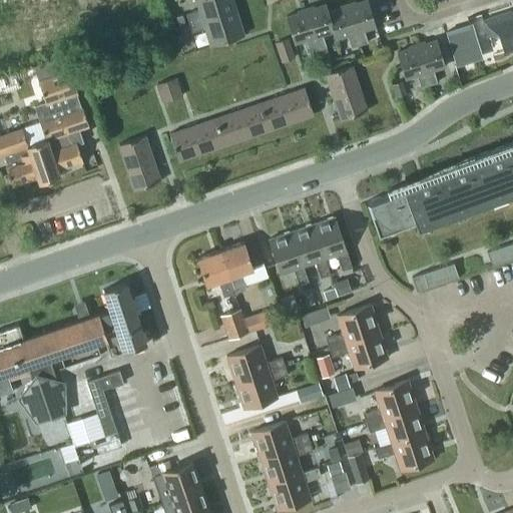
[(194,0),(198,9),(184,13),(187,23),(235,8),(232,0),(194,0)]
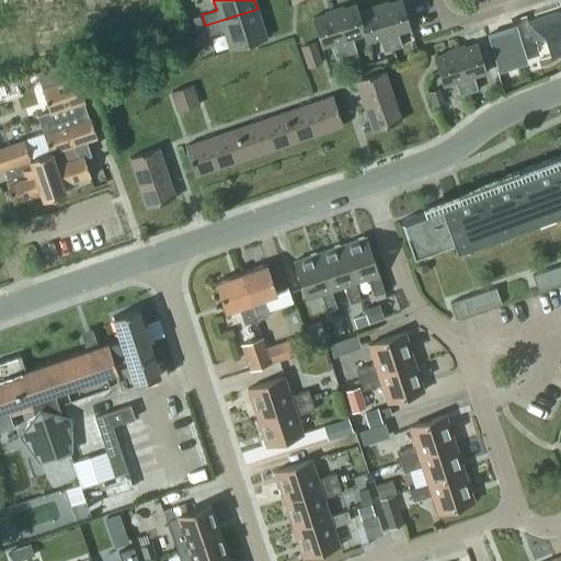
[(401,0),(397,0),(378,6),(392,48),(401,46),(397,32),(410,29),(401,0)]
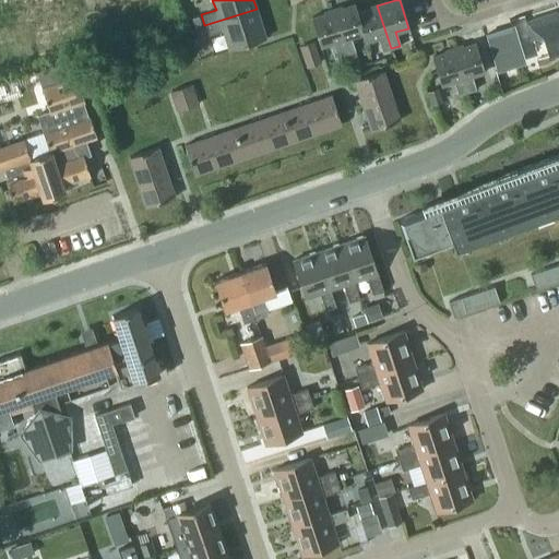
[(355,50),(351,37),(363,34),(363,33),(356,12),(357,12),(354,3),(332,11),(346,54),(355,50)]
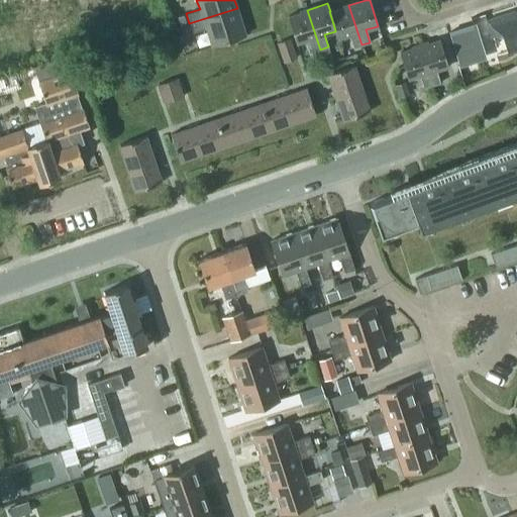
[(337,38),(349,35),(353,47),(362,44),(348,5),(330,11),(329,11),(335,30),(335,31),(337,38)]
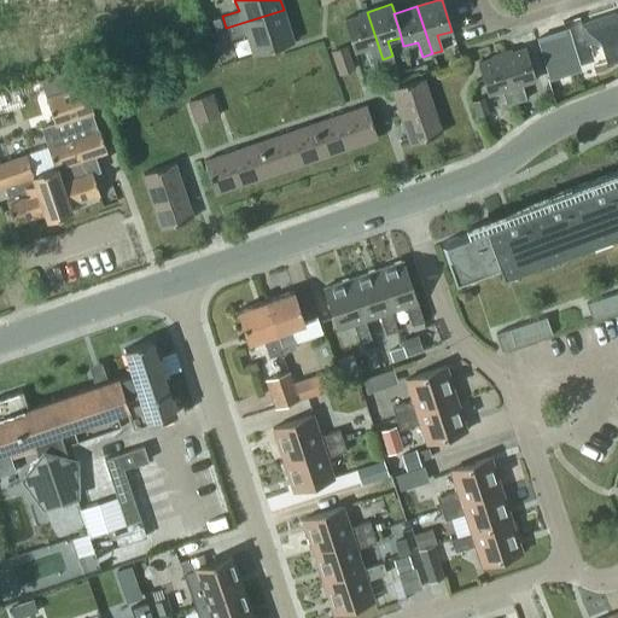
[(229,39),(245,33),(252,54),(293,41),(284,10),(226,28),(229,39)]
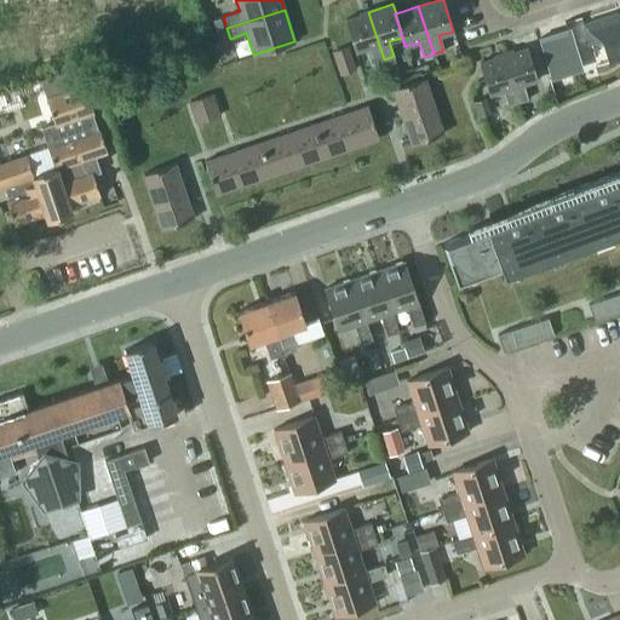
[(344,19),(355,52),(368,47),(373,62),(384,59),(368,12),(344,19)]
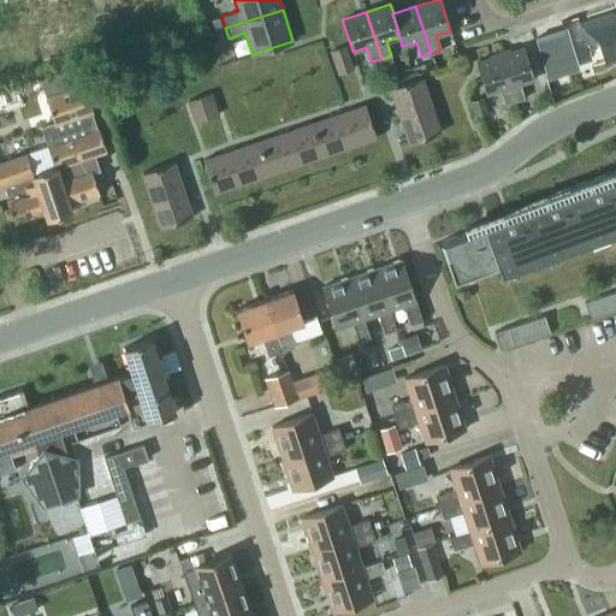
[(615,19),(614,13),(579,24),(585,42),(598,39),(605,61),(615,57),(615,19)]
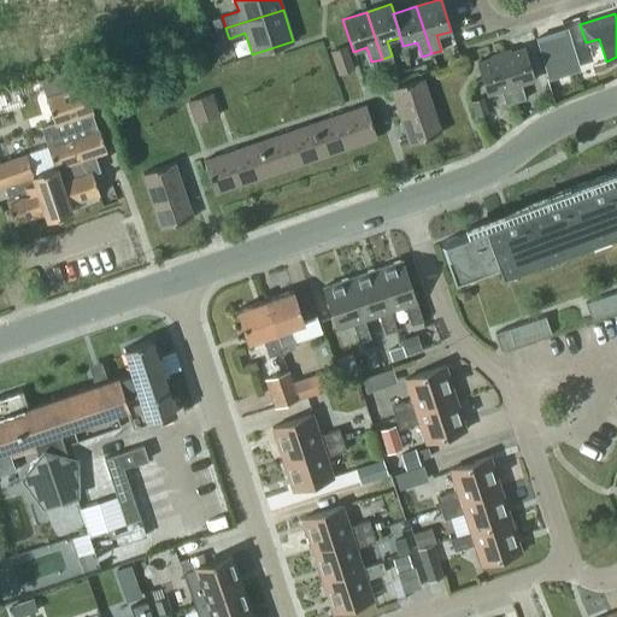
[(534,36),(544,70),(564,64),(554,30),(534,36)]
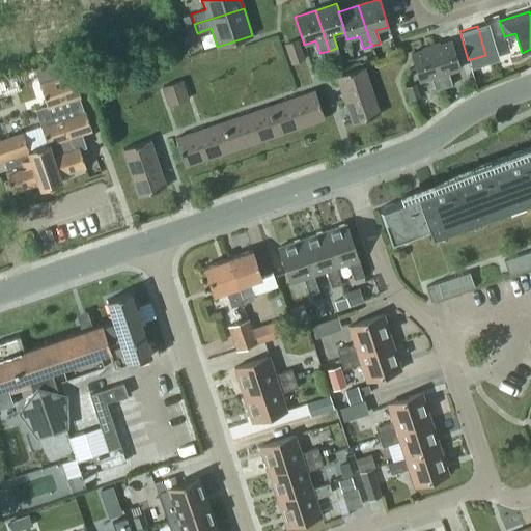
[(297,39),(291,42),(295,51),(301,49),(297,39)]
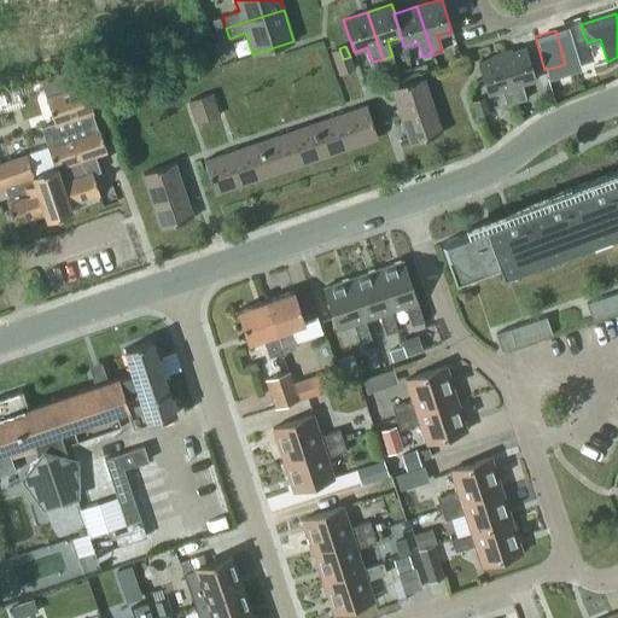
[(526,99),(522,83),(535,80),(525,47),(501,54),(516,101),(526,99)]
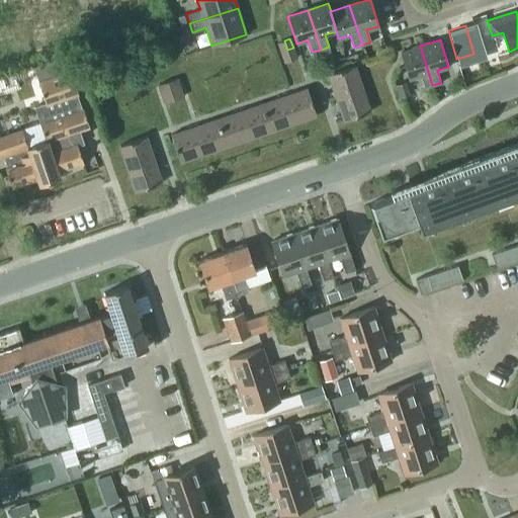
[(284,40),(278,41),(281,52),(287,50),(284,40)]
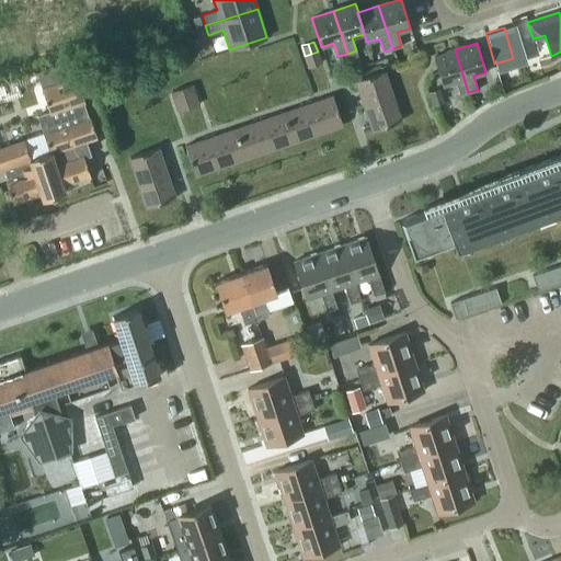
[(433,56),(443,86),(455,82),(459,95),(468,92),(455,49),(433,56)]
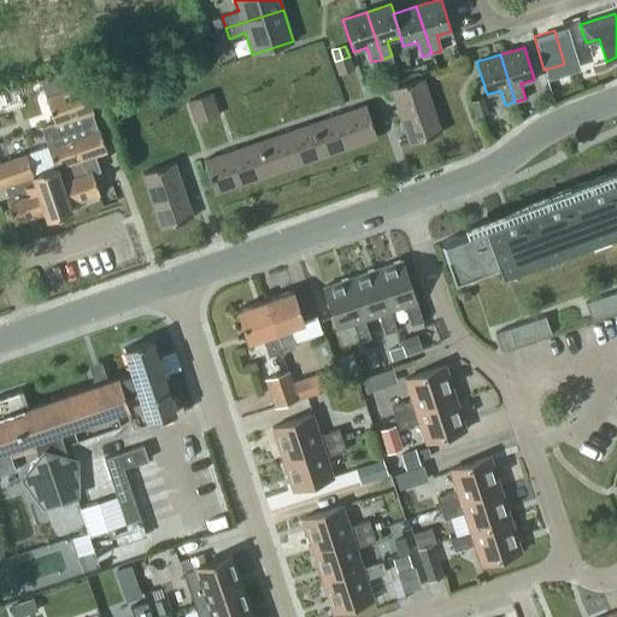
[(350,57),(342,59),(346,70),(353,69),(350,57)]
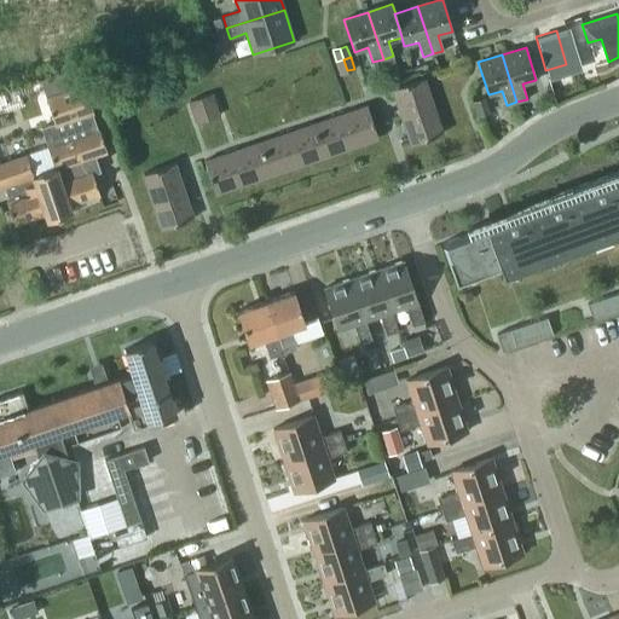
[(343,59),(336,62),(340,73),(347,70),(343,59)]
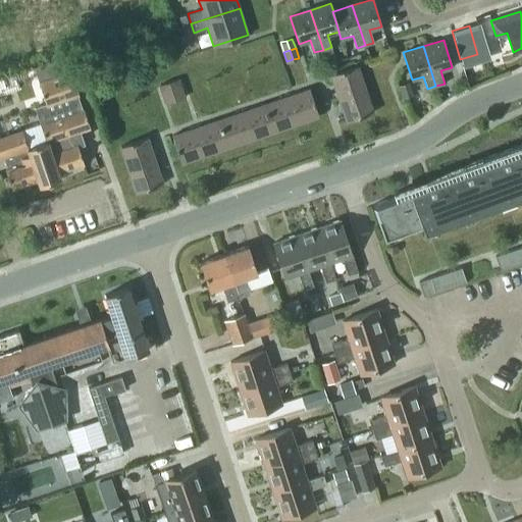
[(364,89),(356,65),(330,74),(338,98),(364,89)]
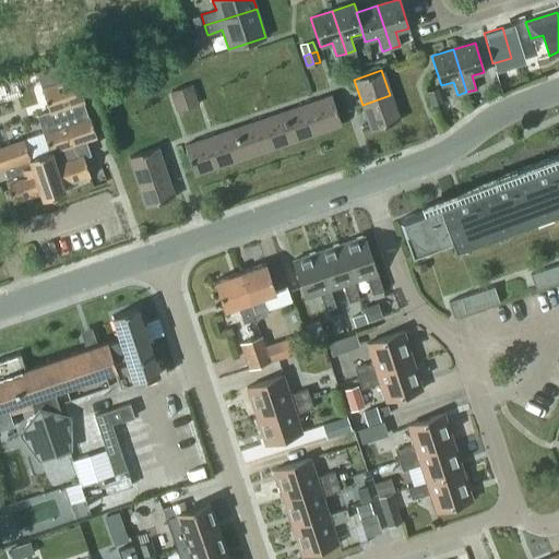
[(42,88),(49,111),(37,116),(49,151),(30,157),(24,140),(0,147),(0,168),(3,167),(8,180),(6,181),(12,201),(39,191),(43,199),(63,191),(61,185),(90,175),(84,159),(94,156),(88,139),(96,135),(90,117),(87,118),(82,102),(84,100),(75,76),(42,88)]
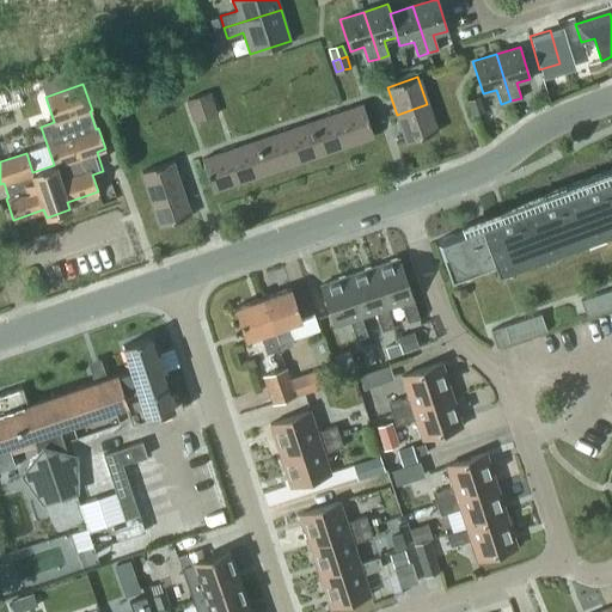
[(209,92),(199,97),(200,103),(212,99),(209,92)]
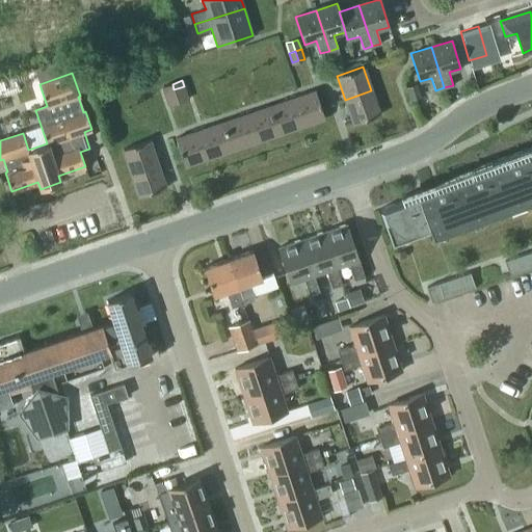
[(173,84),(162,87),(164,92),(174,89),(173,84)]
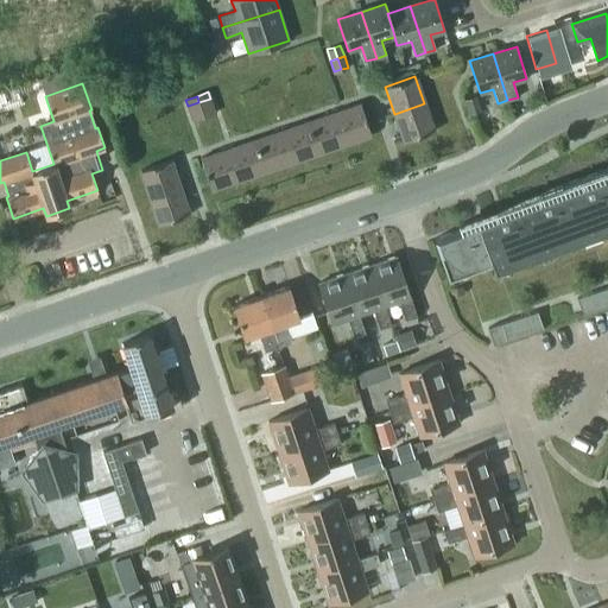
[(210,99),(198,102),(201,109),(213,106),(210,99)]
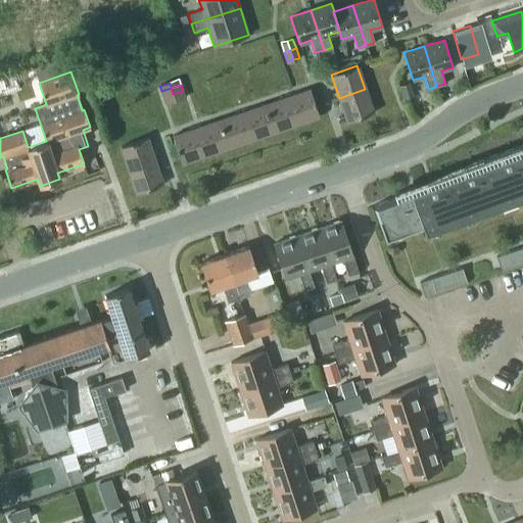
[(171,88),(161,91),(163,97),(173,94),(171,88)]
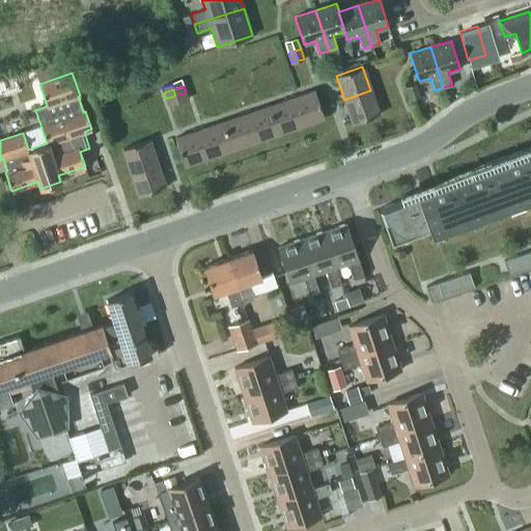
[(300,124),(324,117),(314,90),(290,99),(300,124)]
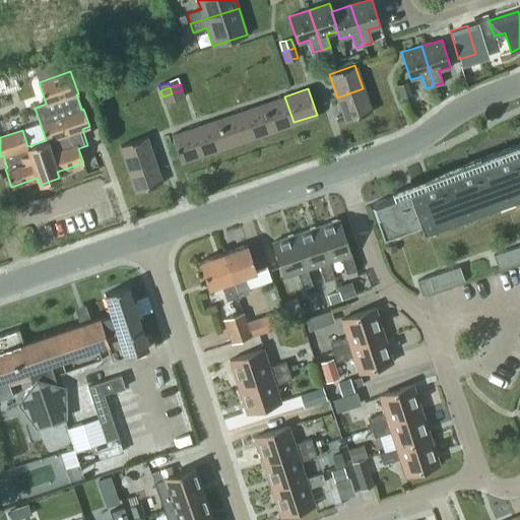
[(337,98),(344,121),(371,112),(363,88),(337,98)]
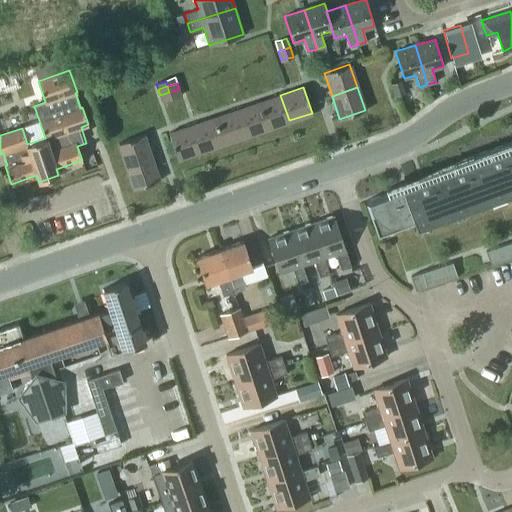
[(179,89),(169,92),(171,98),(181,94),(179,89)]
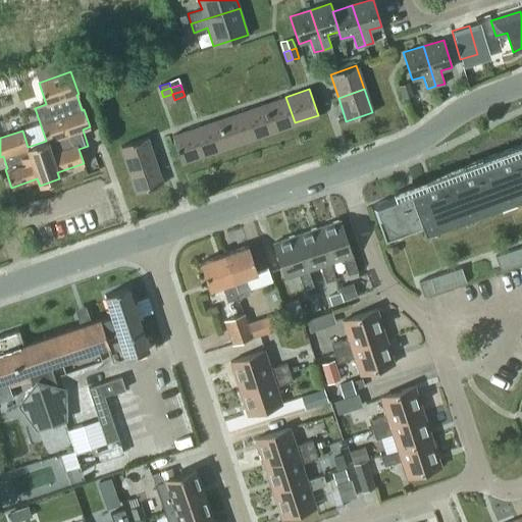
[(172,94),(163,97),(165,103),(174,100),(172,94)]
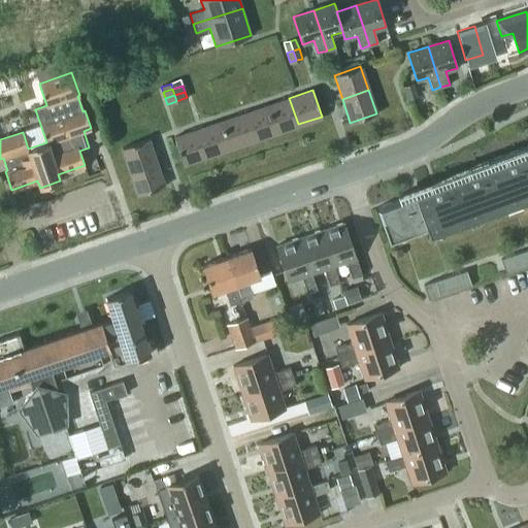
[(298,124),(289,98),(266,106),(275,132),(298,124)]
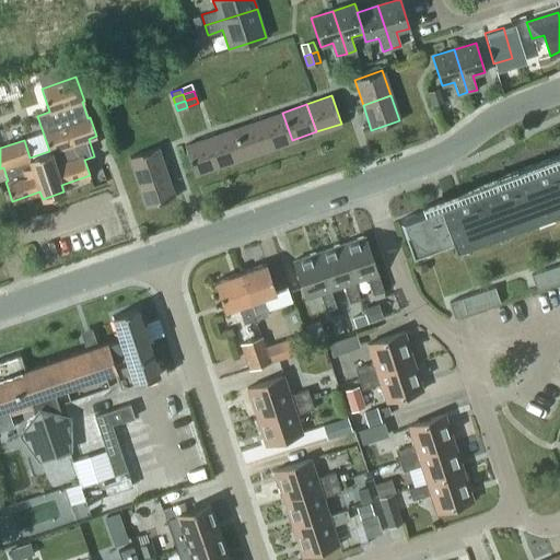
[(258,120),(267,149),(292,140),(282,113),(258,120)]
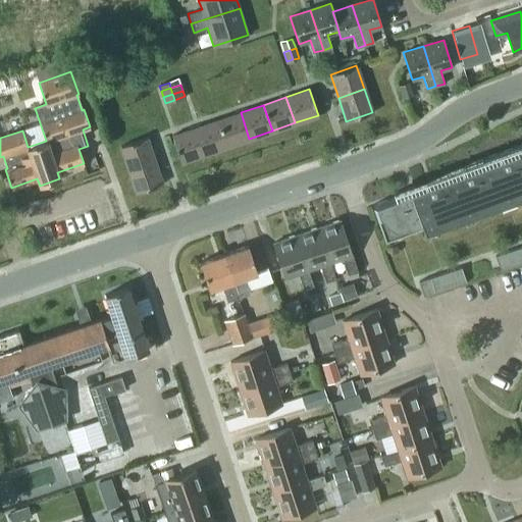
[(249,139),(241,112),(218,120),(226,146),(249,139)]
